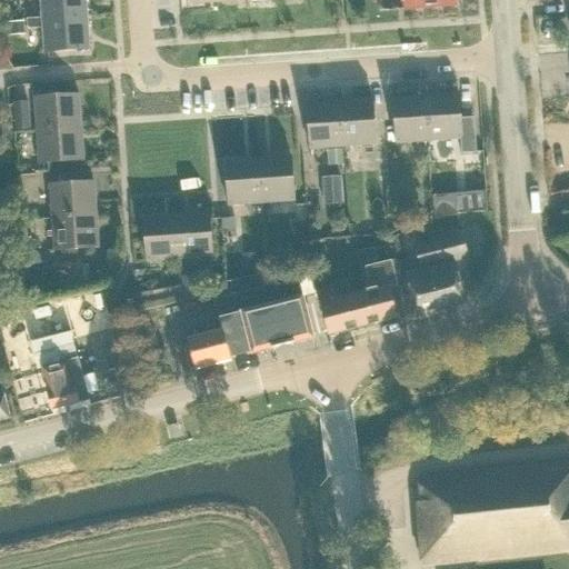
[(83,0),(40,0),(41,18),(42,21),(86,18),(83,0)]
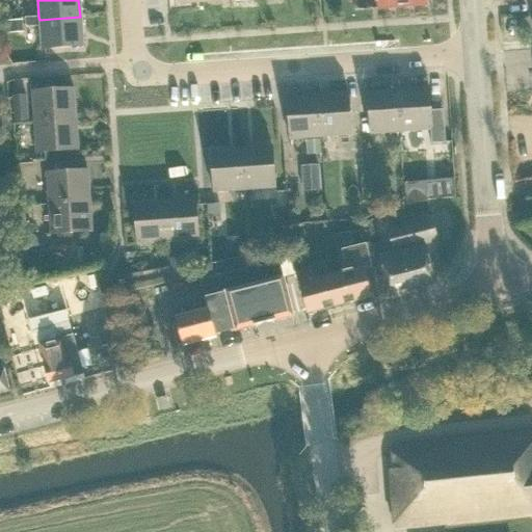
[(375,0),(376,9),(426,5),(426,0),(375,0)]
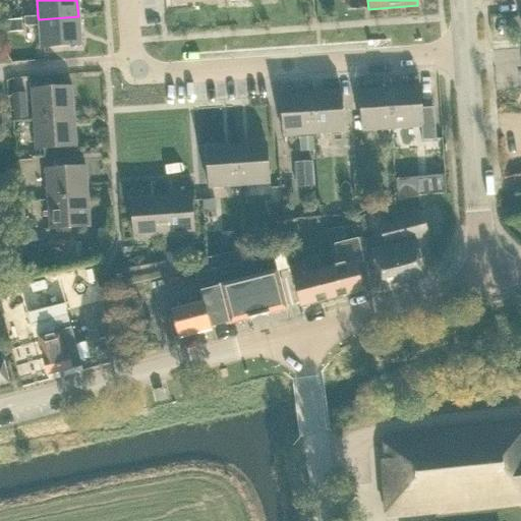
[(80,46),(78,16),(39,19),(38,16),(23,17),(24,26),(39,25),(41,49),(80,46)]
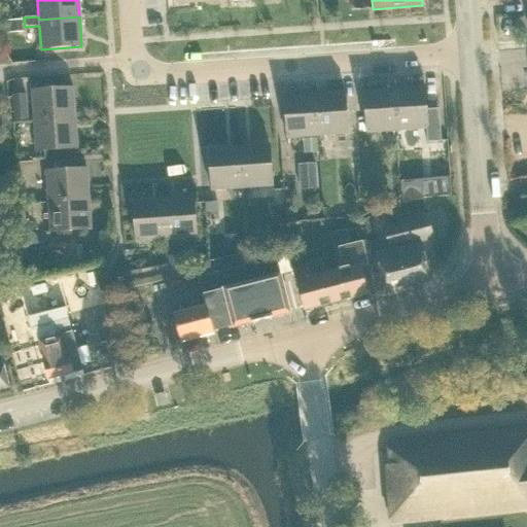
[(6,33),(23,32),(23,29),(22,21),(5,22),(6,30),(6,33)]
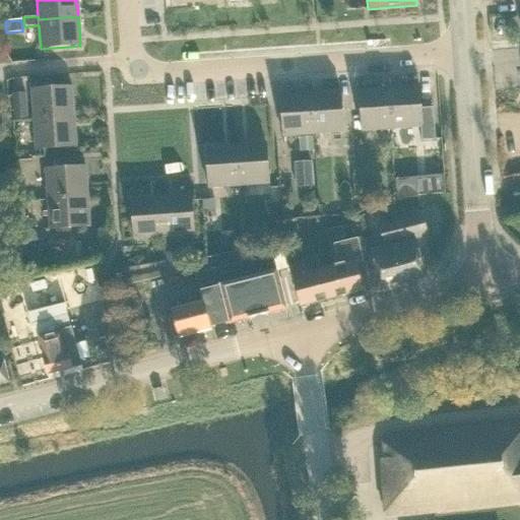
[(418,86),(389,88),(391,129),(419,127),(420,141),(435,140),(432,109),(420,110),(418,86)]
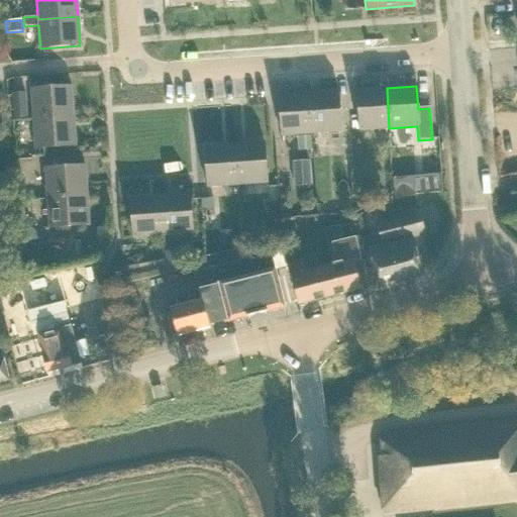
[(32,119),(73,116),(71,87),(30,89),(32,119)]
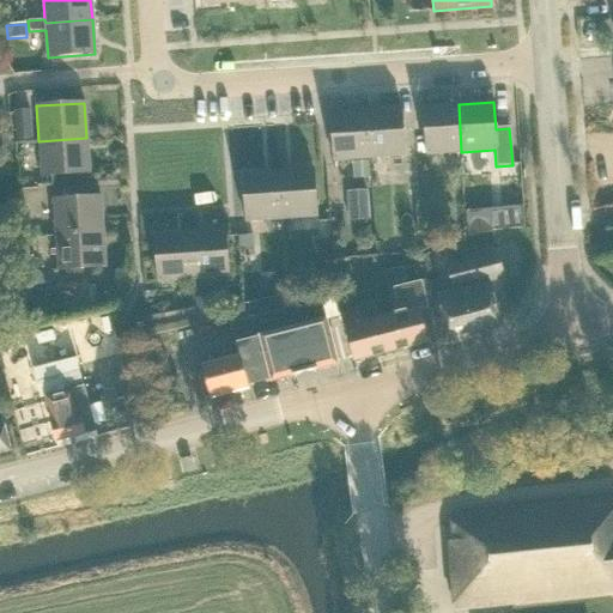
[(426,155),(461,152),(459,104),(423,107),(426,155)]
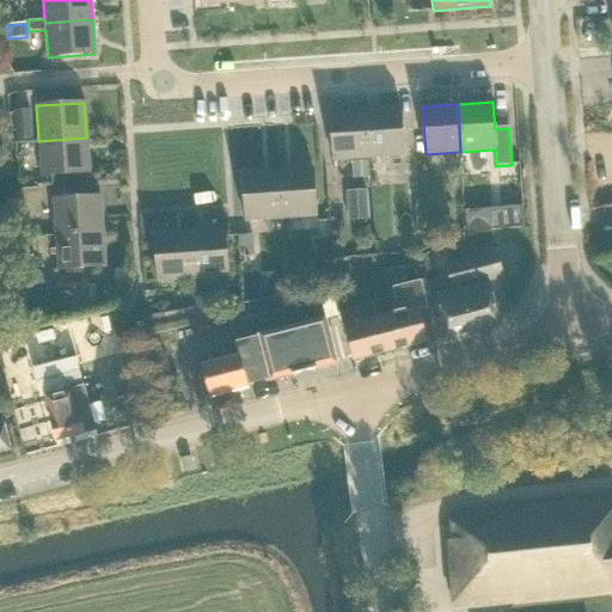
[(368,158),(403,155),(401,109),(365,110),(368,158)]
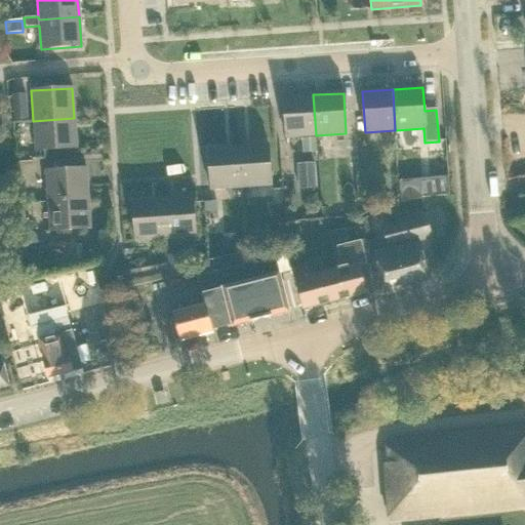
[(285,137),(316,135),(313,94),(282,96),(285,137)]
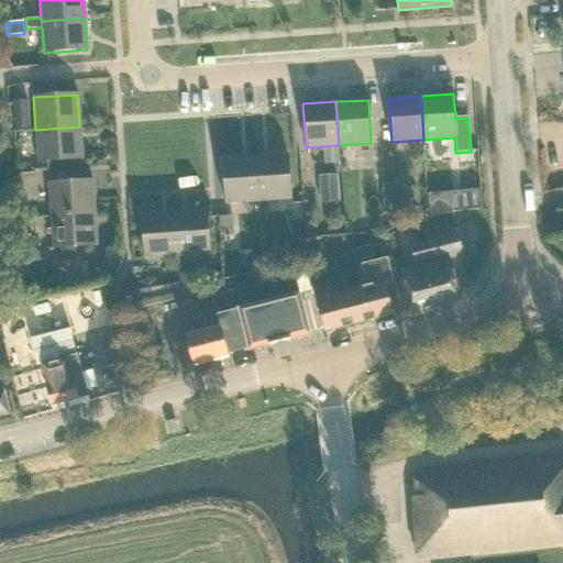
[(28,102),(13,102),(14,129),(29,129),(28,102)]
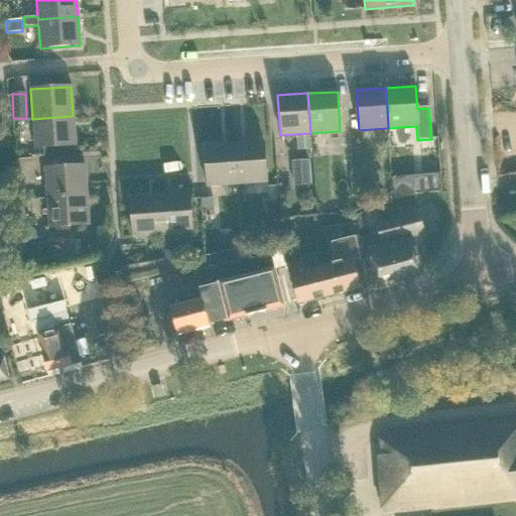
[(34,149),(75,146),(73,116),(32,119),(34,149)]
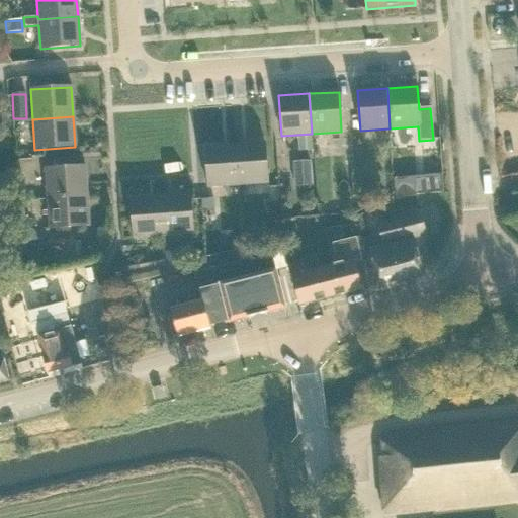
[(237,185),(267,183),(264,143),(235,145),(237,185)]
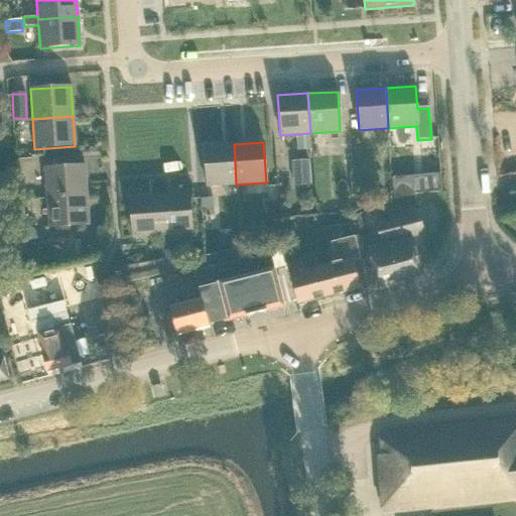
[(207,186),(236,184),(234,144),(204,146),(207,186)]
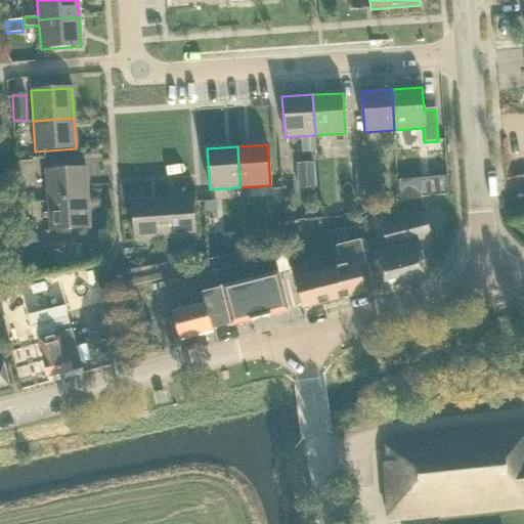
[(86,168),(67,169),(66,162),(53,163),(53,170),(45,171),(47,201),(88,199),(86,168)]
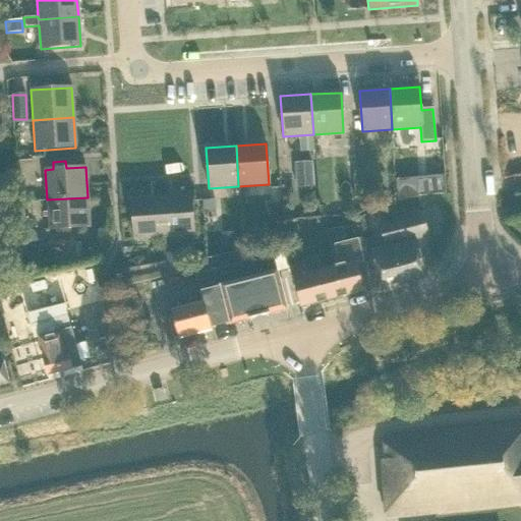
[(300,176),(294,176),(295,188),(313,187),(312,162),(299,163),(300,176)]
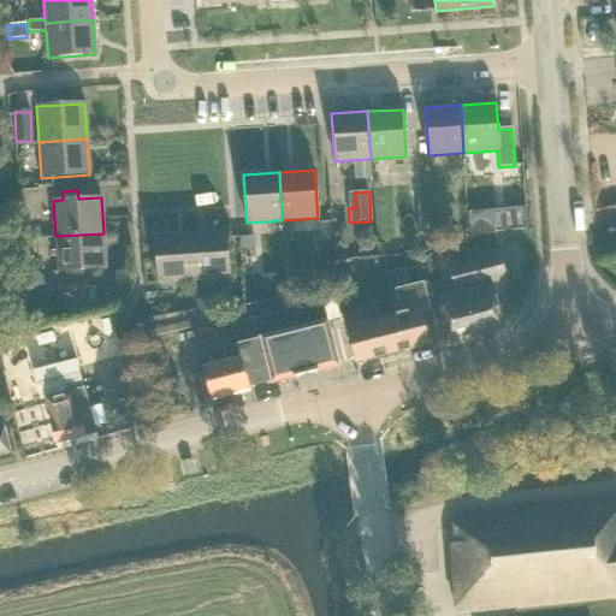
[(491,214),(468,217),(471,236),(493,234),(491,217),(491,214)]
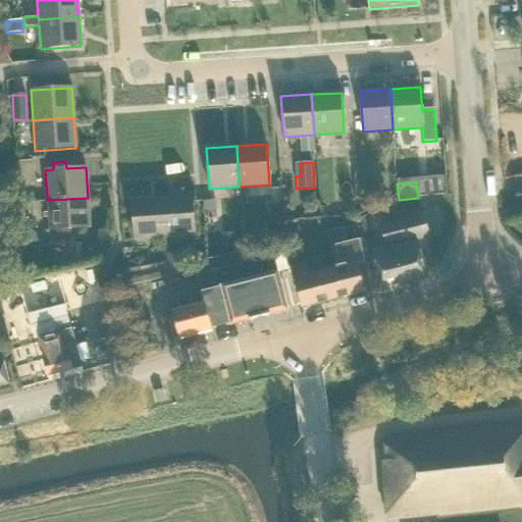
[(164,238),(195,236),(191,195),(161,197),(164,238)]
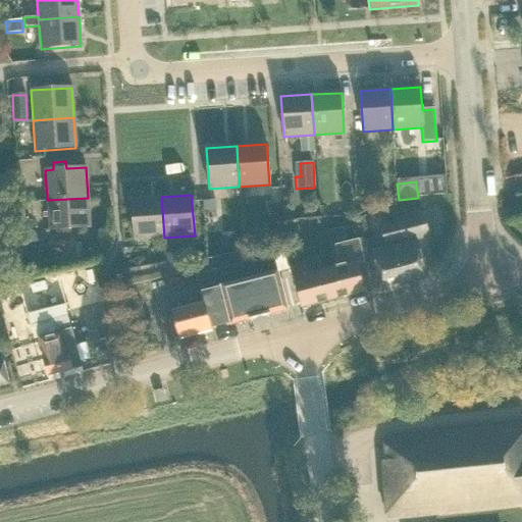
[(134,240),(164,238),(161,197),(131,200),(134,240)]
